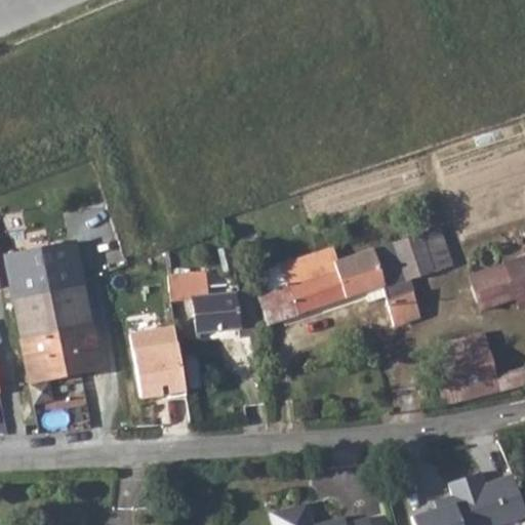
[(439,229),(422,234),(436,272),(452,267),(439,229)]
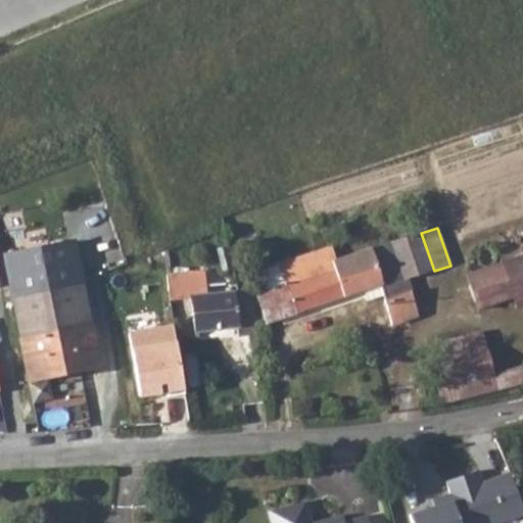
[(284,286),(275,289),(256,295),(266,324),(366,292),(380,287),(383,296),(392,326),(418,318),(407,280),(434,271),(421,233),(334,260),(336,269),(284,286)]
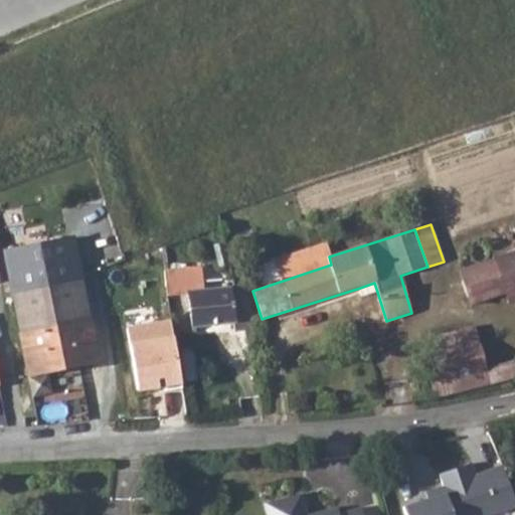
[(82,281),(109,276),(102,233),(75,238),(82,281)]
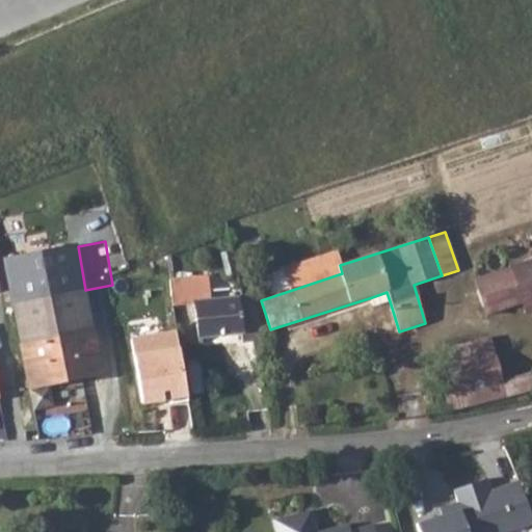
[(78,246),(6,260),(22,346),(94,333),(85,290),(78,246)]
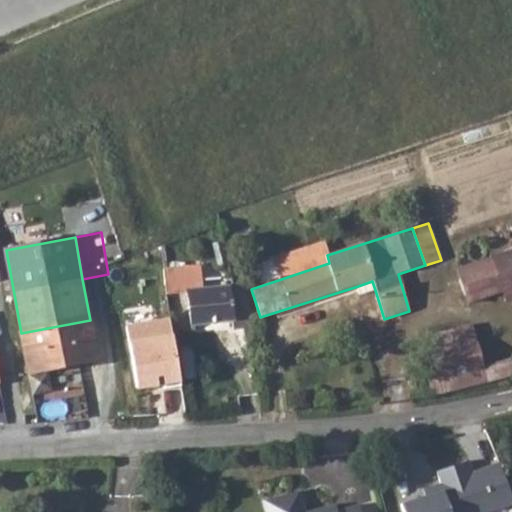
[(323,244),(272,260),(278,280),(329,263),(327,255),(323,244)]
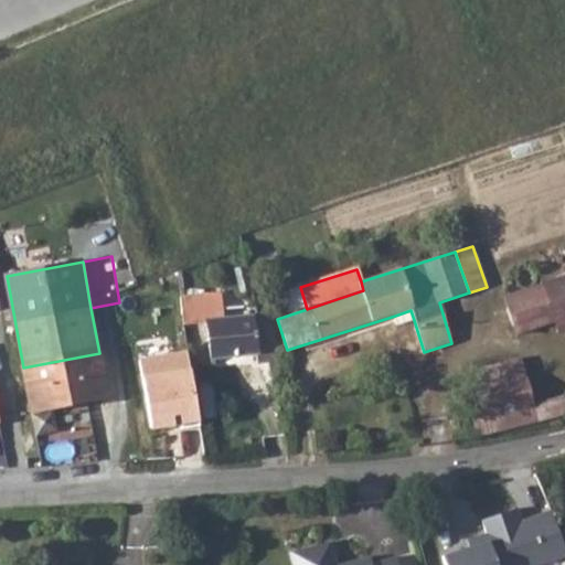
[(564,277),(541,286),(553,322),(556,333),(564,330),(564,277)]
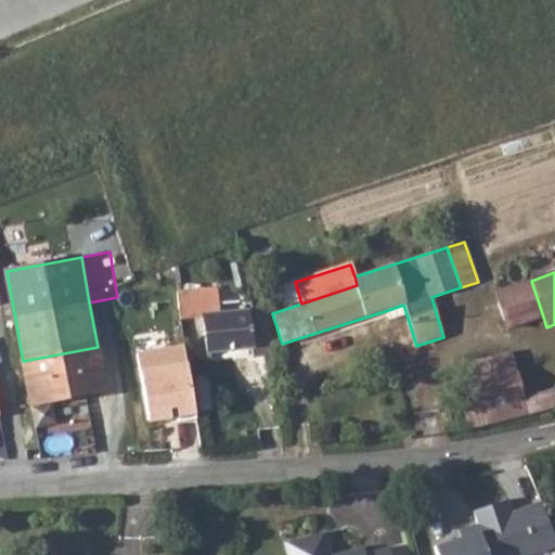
[(543,317),(531,281),(495,293),(507,327),(543,317)]
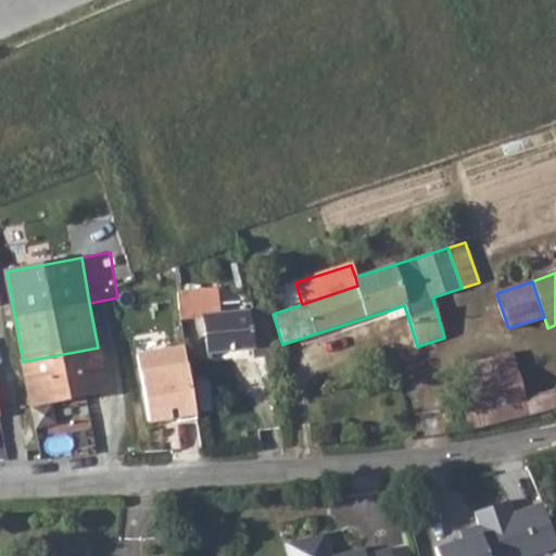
[(295,282),(286,286),(292,307),(302,304),(295,282)]
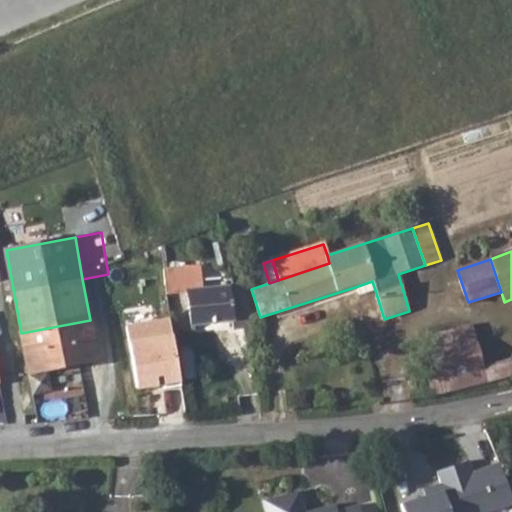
[(166,274),(169,295),(187,293),(189,315),(191,326),(234,321),(235,330),(252,328),(246,284),(217,288),(202,290),(201,276),(200,267),(165,271),(166,274)]
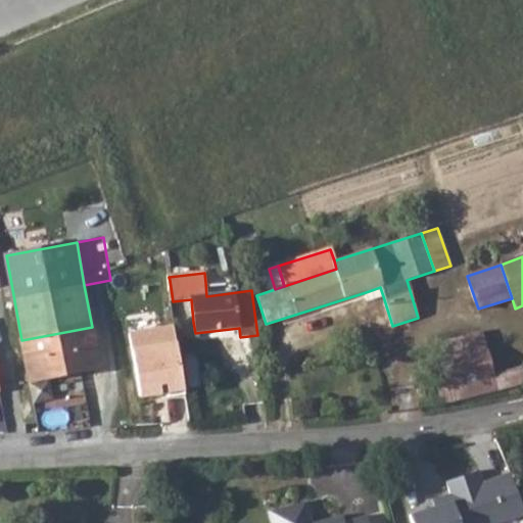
[(173,301),(170,280),(152,281),(152,295),(156,296),(157,303),(173,301)]
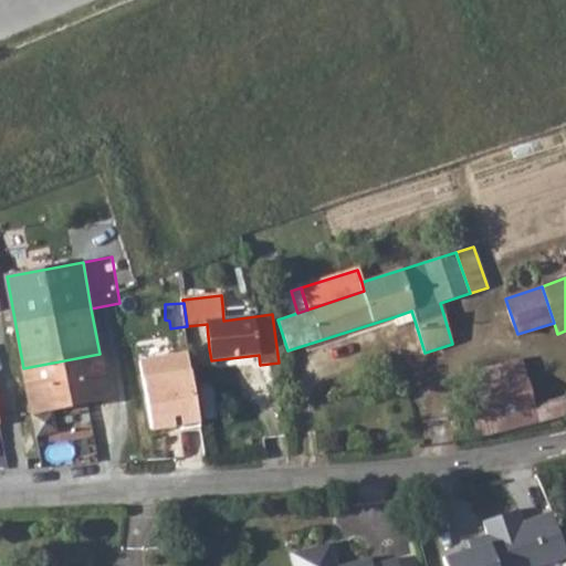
[(239,304),(222,305),(223,321),(240,318),(239,304)]
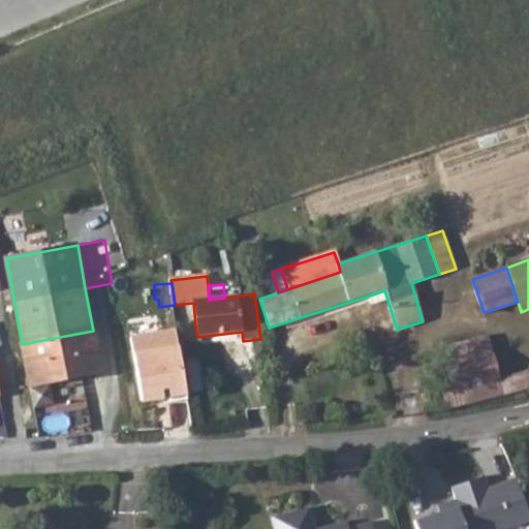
[(384,290),(370,296),(373,305),(387,300),(384,290)]
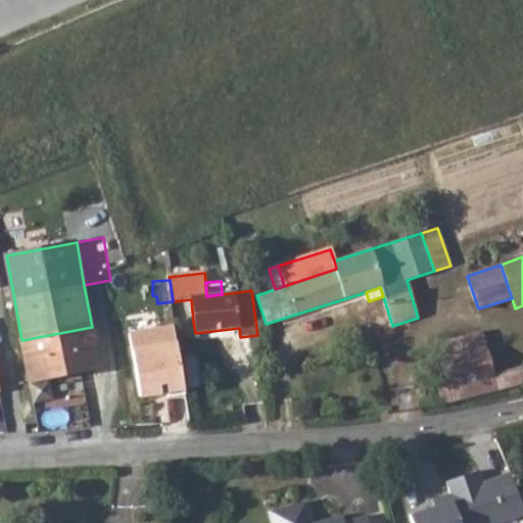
[(175,325),(135,333),(147,399),(186,393),(175,325)]
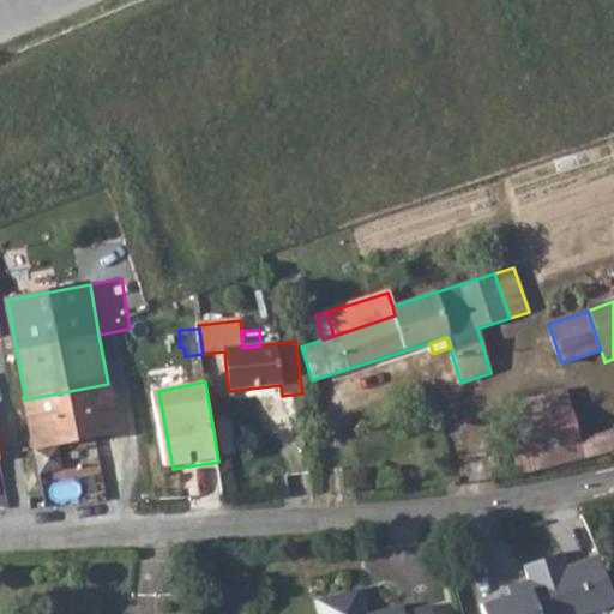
[(108,384),(25,399),(34,449),(116,433),(108,384)]
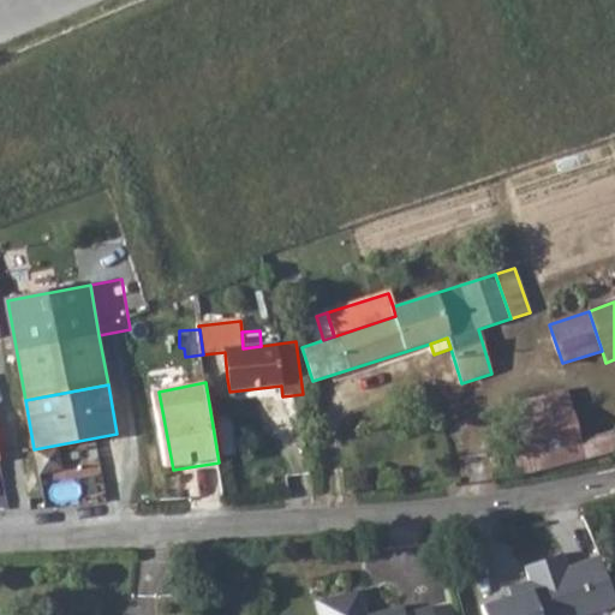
[(513,405),(527,458),(579,446),(565,390),(513,405)]
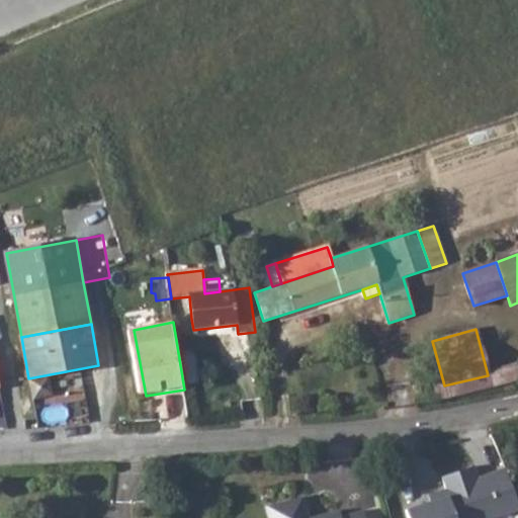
[(444,385),(435,389),(437,399),(438,400),(517,378),(517,372),(517,367),(488,375),(444,385)]
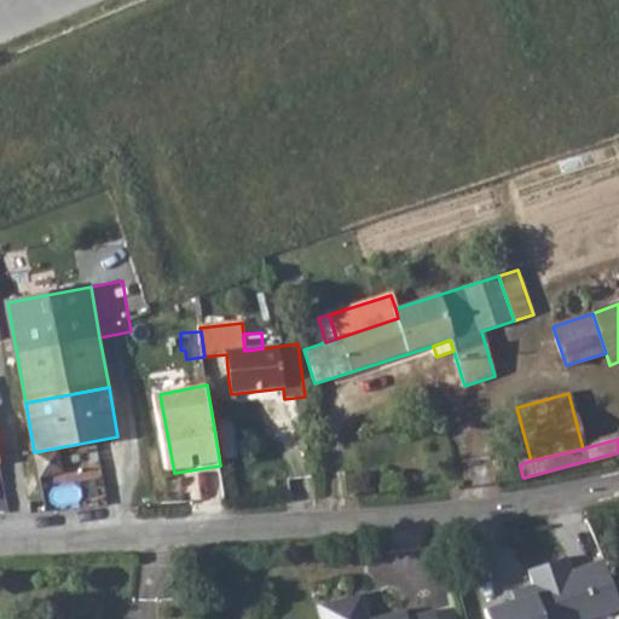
[(563,556),(525,568),(528,583),(541,618),(582,618),(618,607),(600,559),(567,570),(563,556)]
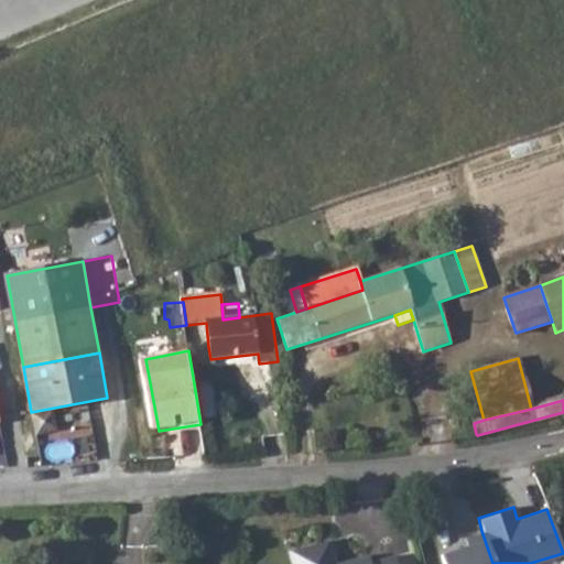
[(186,510),(176,510),(177,530),(187,530),(186,510)]
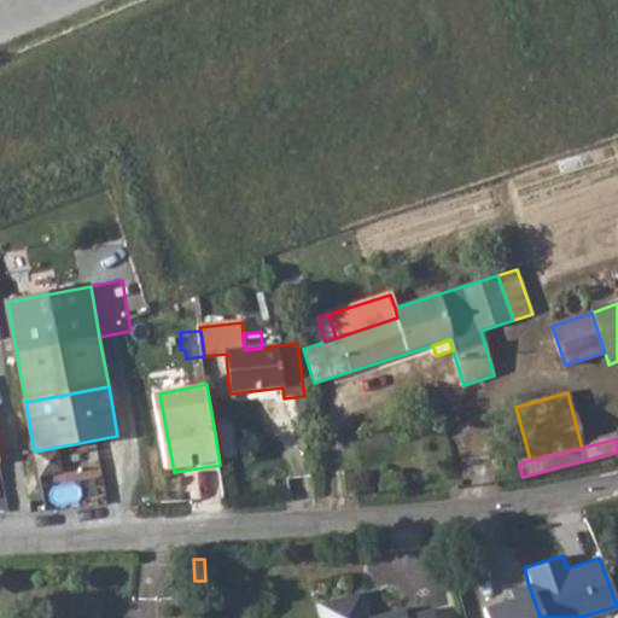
[(479,607),(483,617),(540,617),(528,582),(507,589),(509,598),(479,607)]
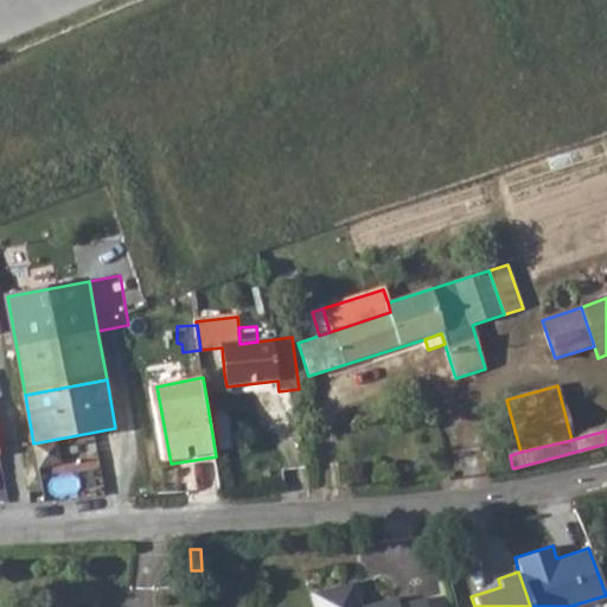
[(423,606),(421,599),(396,605),(395,598),(359,606),(358,606),(352,582),(310,593),(313,606),(423,606)]
